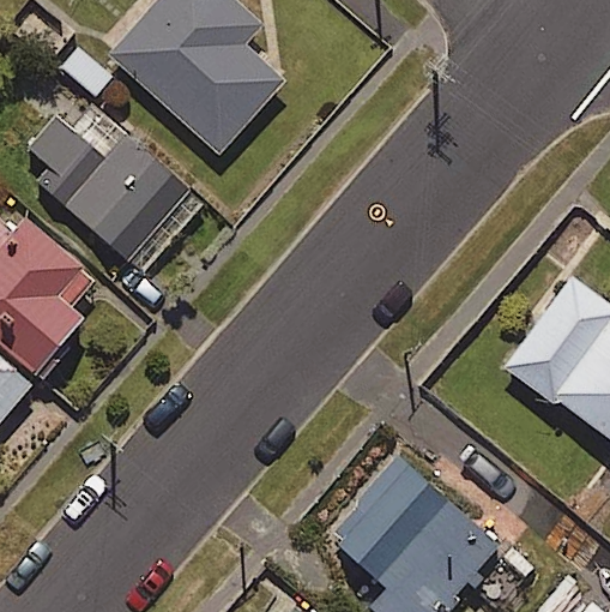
[(266,21),(243,0),(157,0),(112,51),(221,151),(284,83),(243,45),(266,21)]
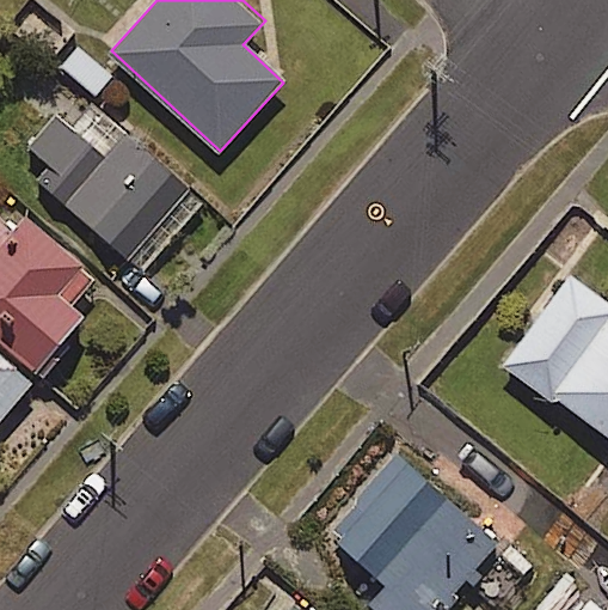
[(77,41),(57,66),(96,95),(115,69),(77,41)]
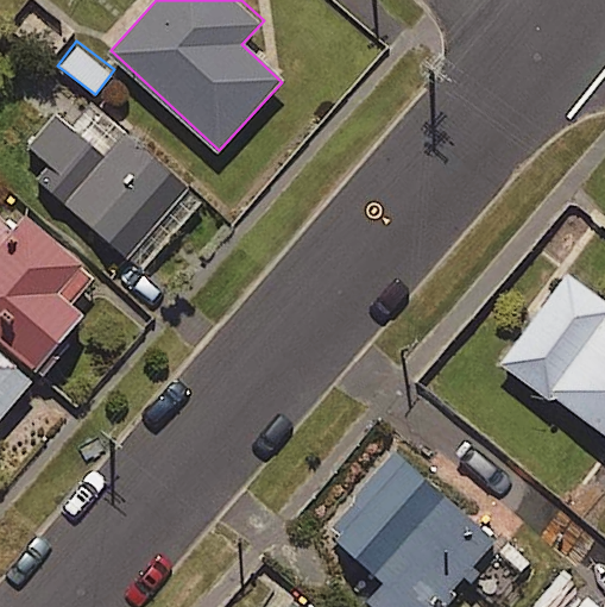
[(202,201),(79,91),(18,158),(142,269),(202,201)]
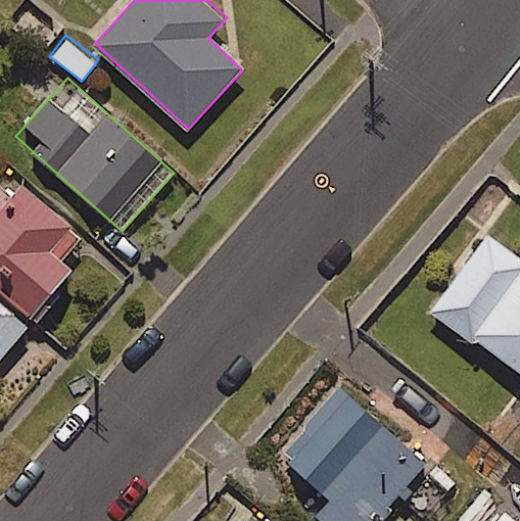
[(12,199),(0,188),(0,292),(29,319),(73,270),(60,259),(80,238),(24,187),(12,199)]
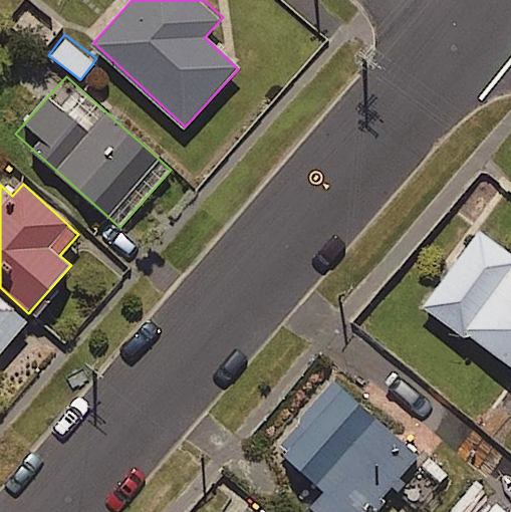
[(510,257),(481,233),(428,300),(510,366),(510,257)]
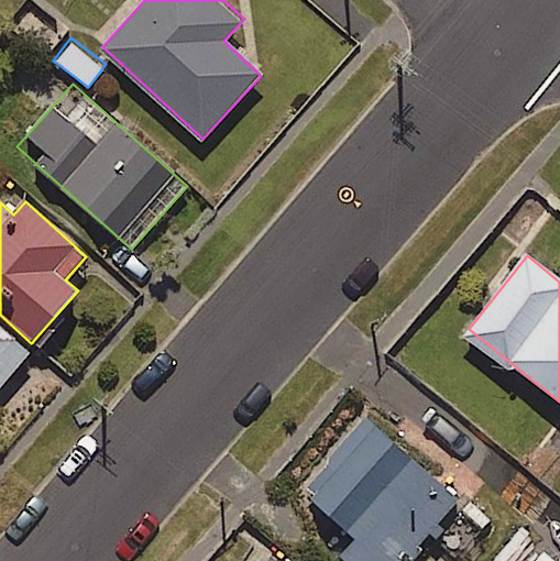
[(0,389),(30,354),(0,329),(0,389)]
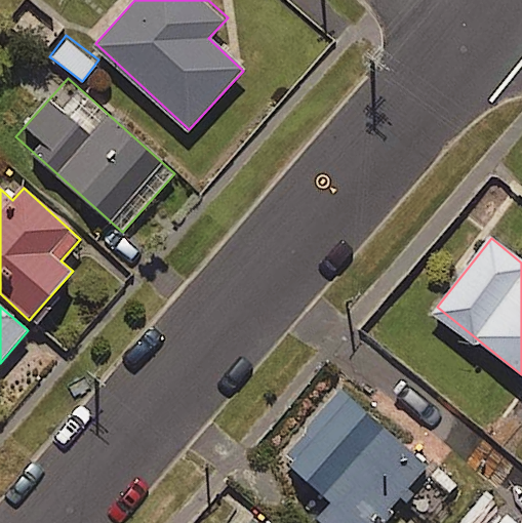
[(383,522),(431,468),(339,391),(281,459),(330,503),(318,517),(325,522),(383,522)]
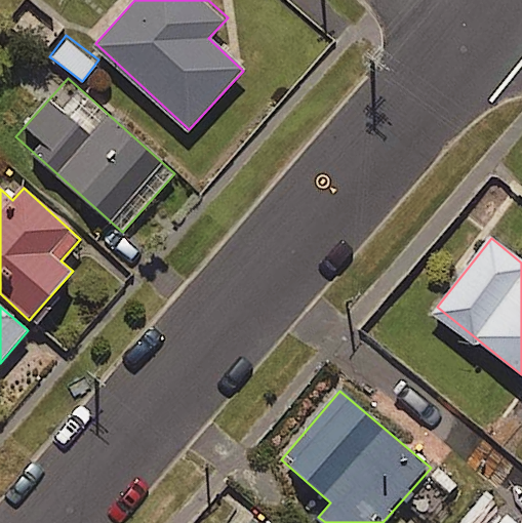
All buildings are outlined.
